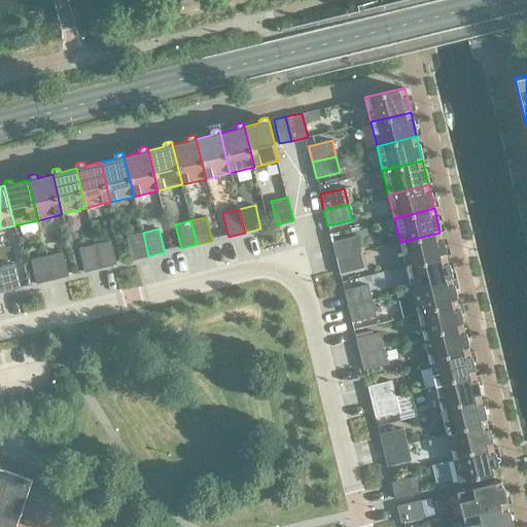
[(148,256),(143,233),(127,237),(133,260),(148,256)]
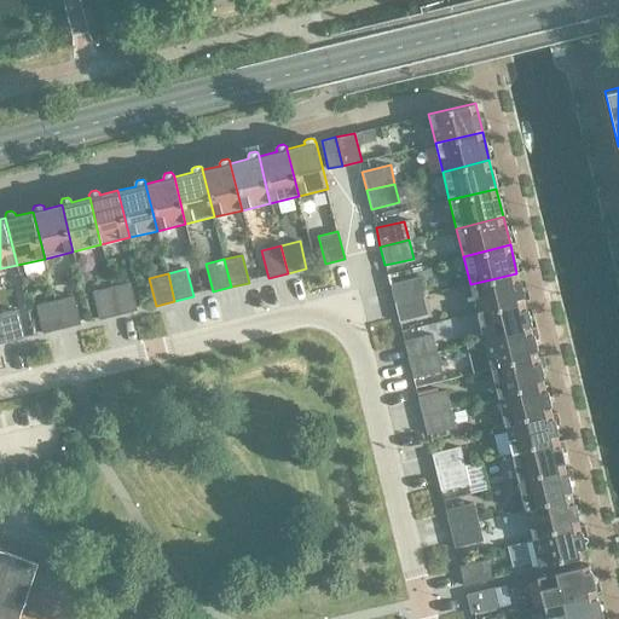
[(524,301),(516,273),(470,284),(476,313),(524,301)]
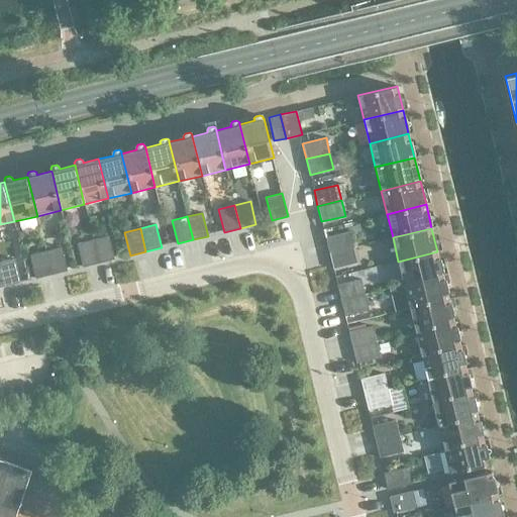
[(349,231),(325,237),(329,253),(352,247),(349,231)]
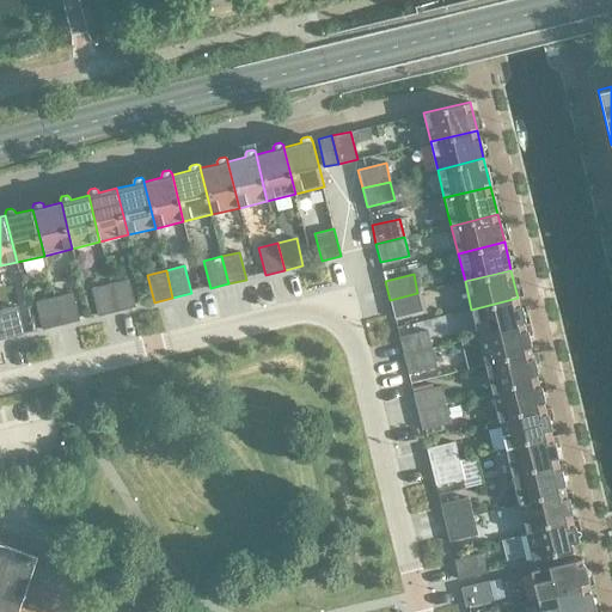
[(129,280),(110,283),(117,311),(135,306),(129,280)]
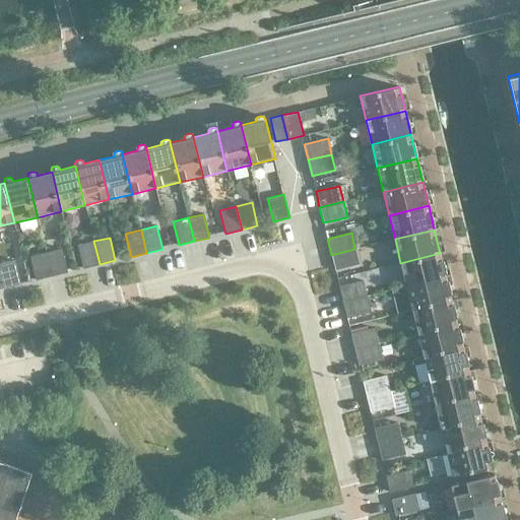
[(100,264),(93,241),(78,245),(83,268),(100,264)]
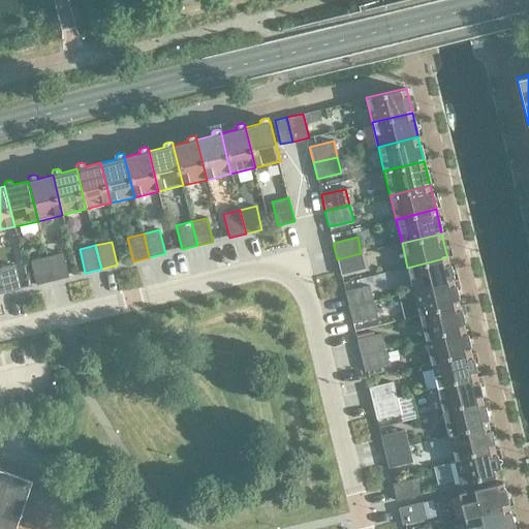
[(63,253),(47,257),(53,281),(69,277),(63,253)]
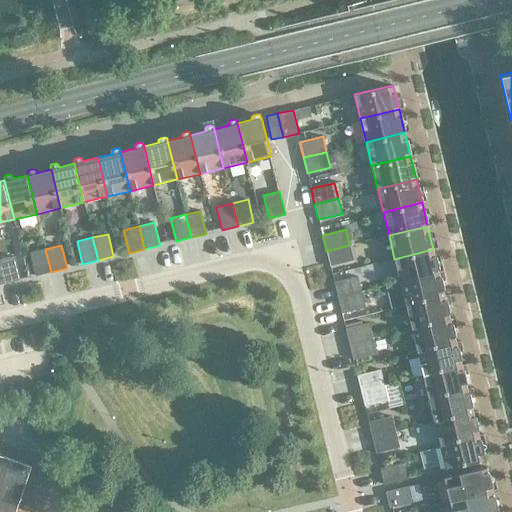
[(353,260),(349,245),(326,251),(330,266),(353,260)]
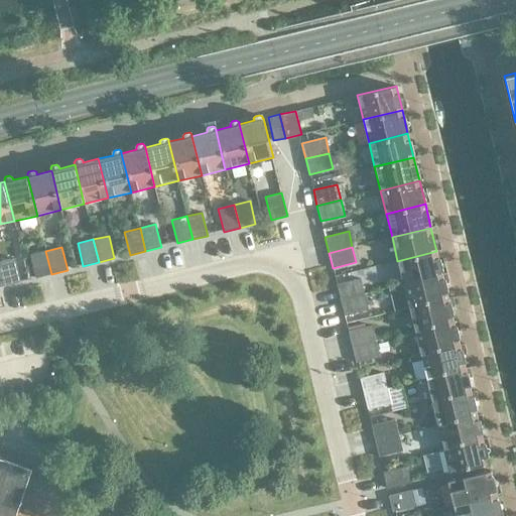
[(51,274),(45,251),(30,254),(36,278),(51,274)]
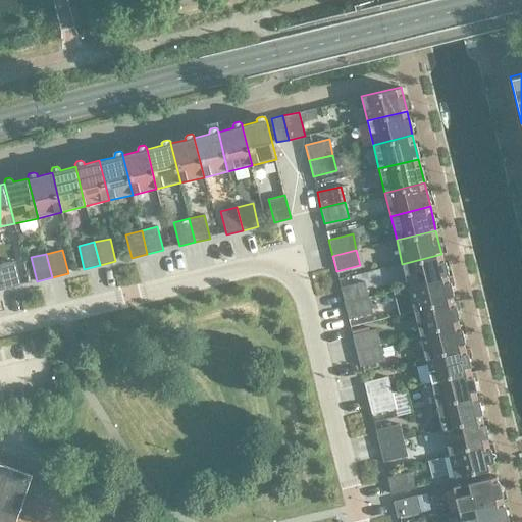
[(448,277),(441,254),(402,264),(408,288),(448,277)]
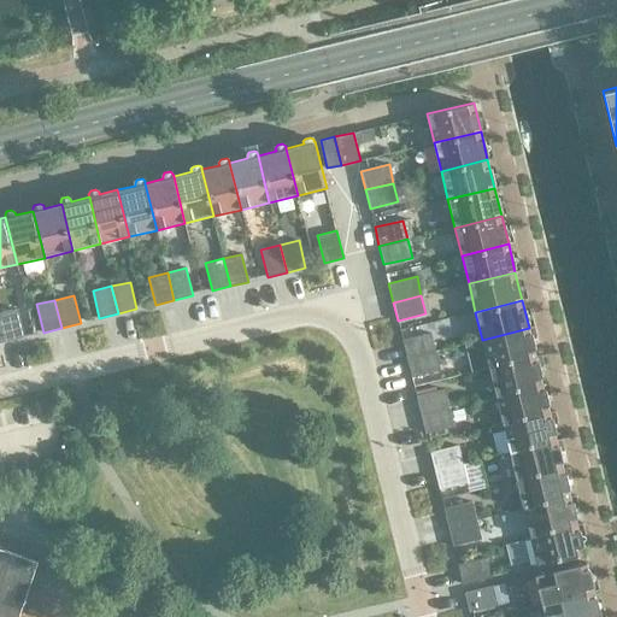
[(18,309),(0,312),(0,318),(5,341),(24,336),(18,309)]
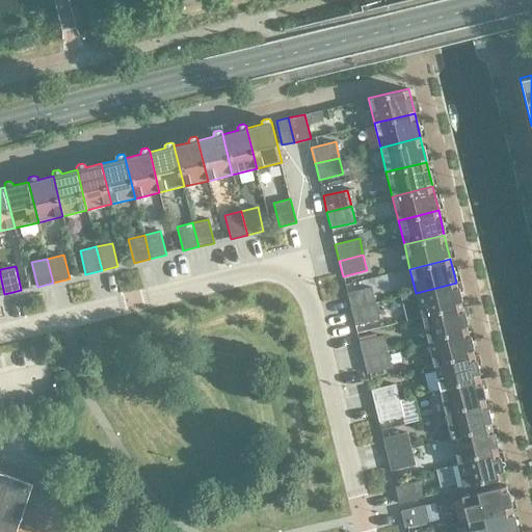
[(462,308),(456,283),(416,293),(422,318),(462,308)]
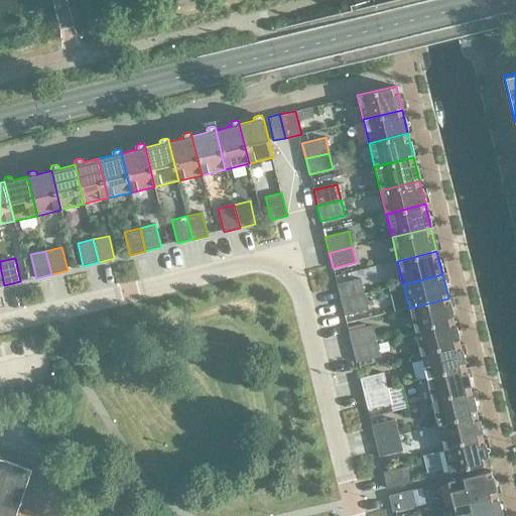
[(360,278),(337,284),(341,299),(364,294),(360,278)]
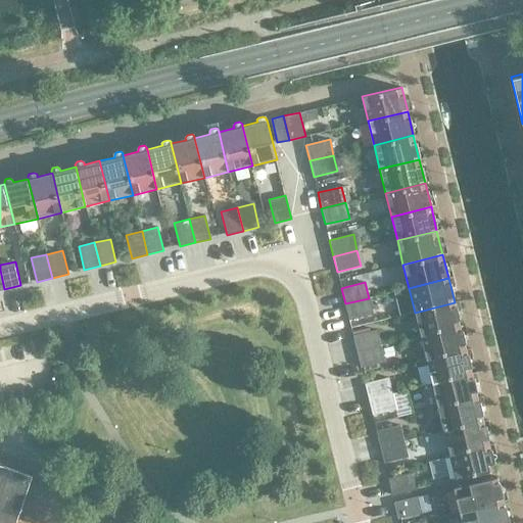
[(373,314),(369,298),(345,303),(348,320),(373,314)]
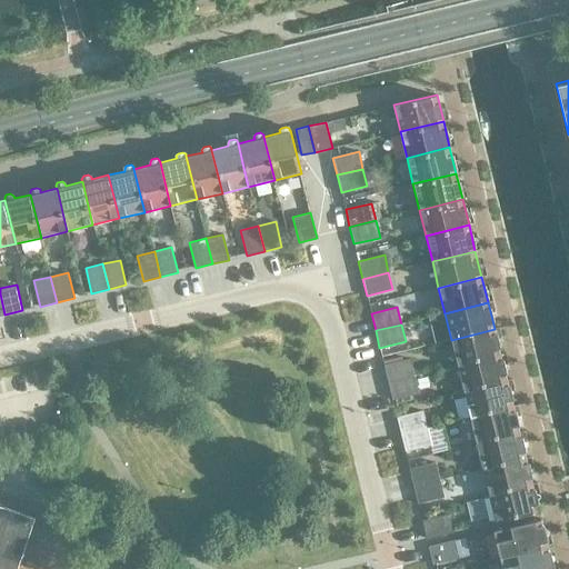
[(500,355),(495,329),(451,340),(458,366),(500,355)]
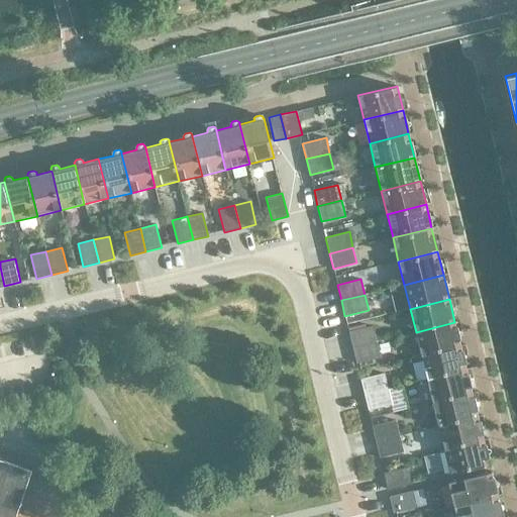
[(460,345),(454,322),(416,332),(421,355),(460,345)]
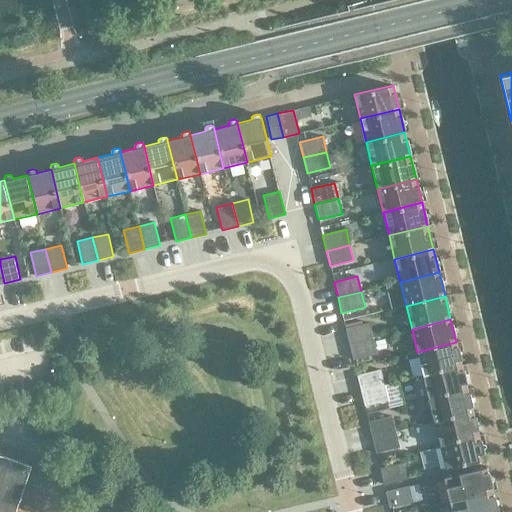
[(369,323),(348,328),(345,329),(349,344),(372,338),(369,323)]
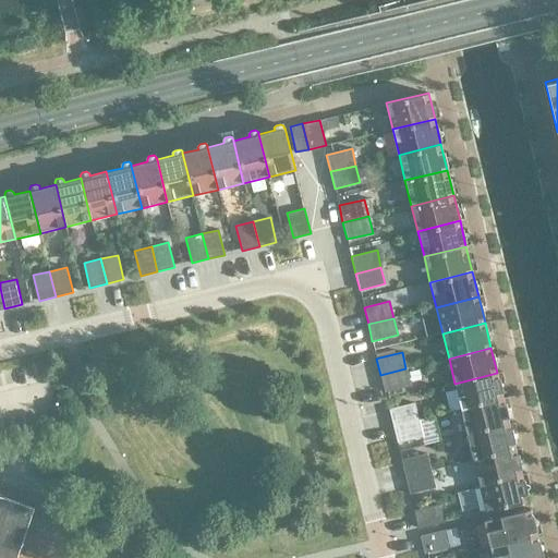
[(410,386),(405,368),(380,375),(385,392),(410,386)]
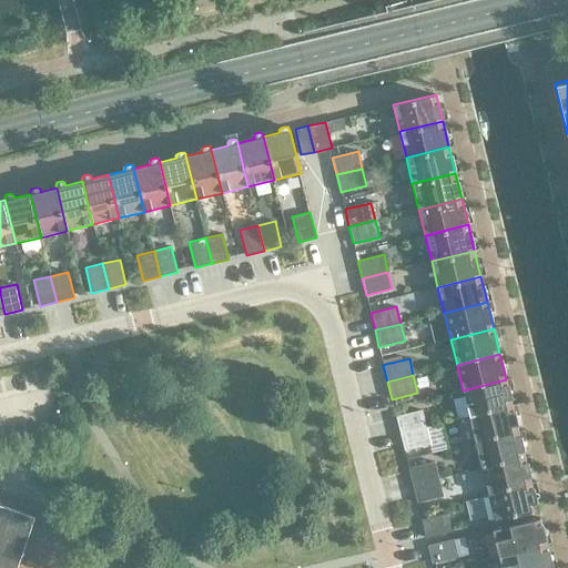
[(513,406),(506,379),(463,391),(469,417),(513,406)]
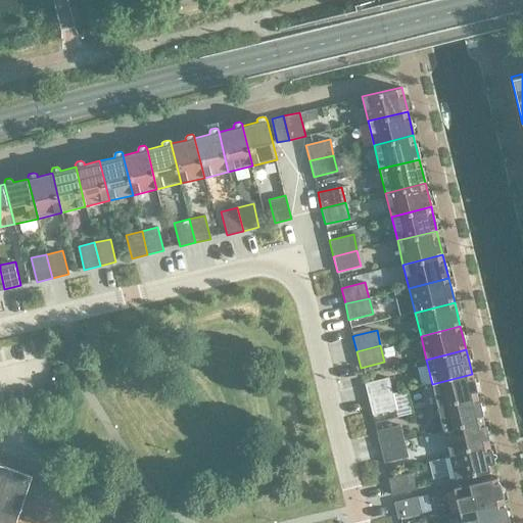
[(477,397),(472,374),(432,384),(438,408),(477,397)]
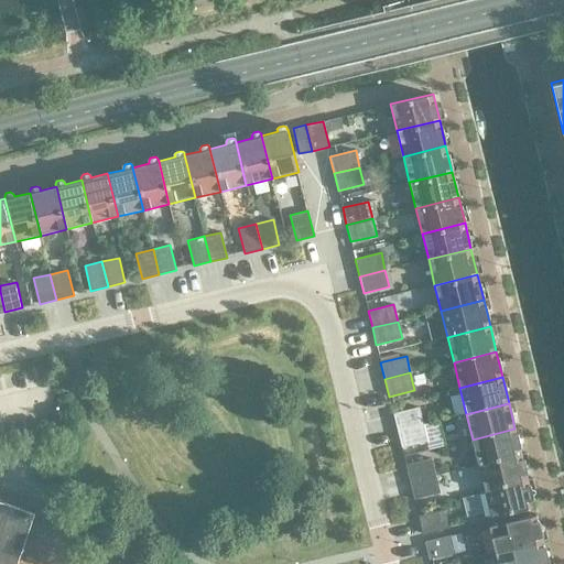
[(419,408),(397,413),(393,414),(398,431),(423,425),(419,408)]
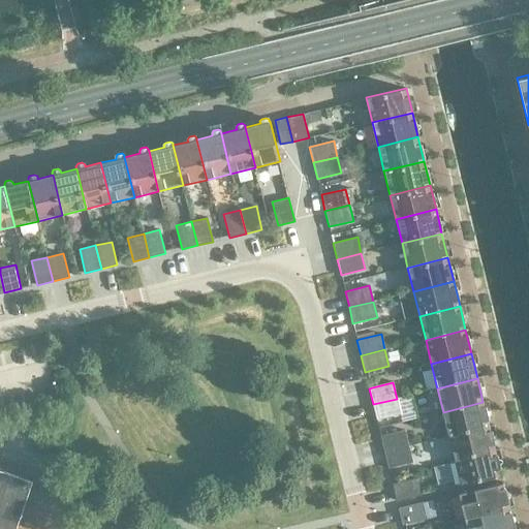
[(401,414),(397,399),(373,404),(376,421),(401,414)]
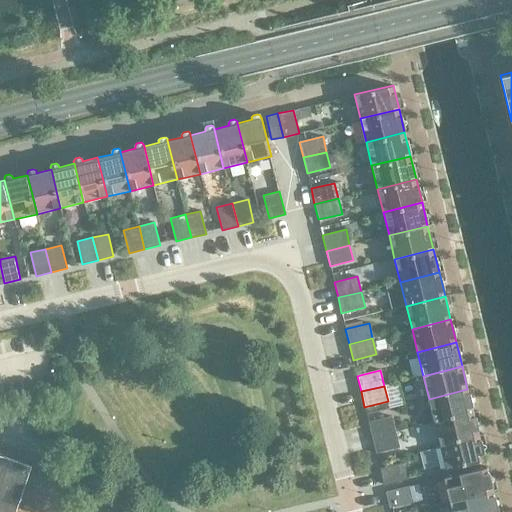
[(473,412),(467,389),(429,399),(434,422),(473,412)]
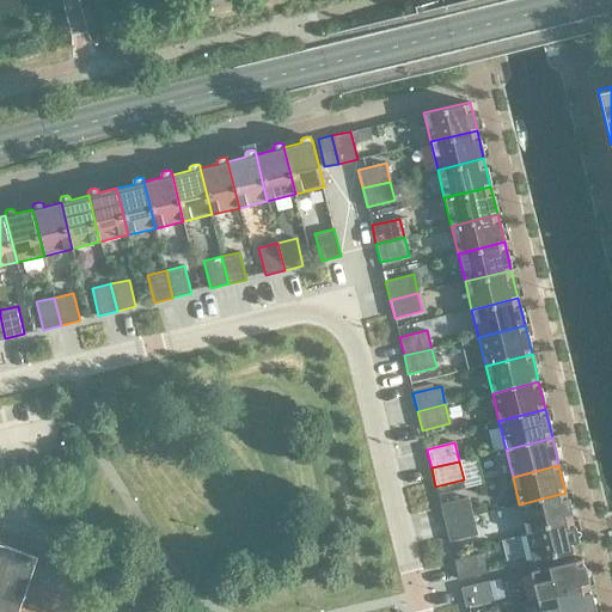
[(573,521),(565,493),(519,505),(526,532),(573,521)]
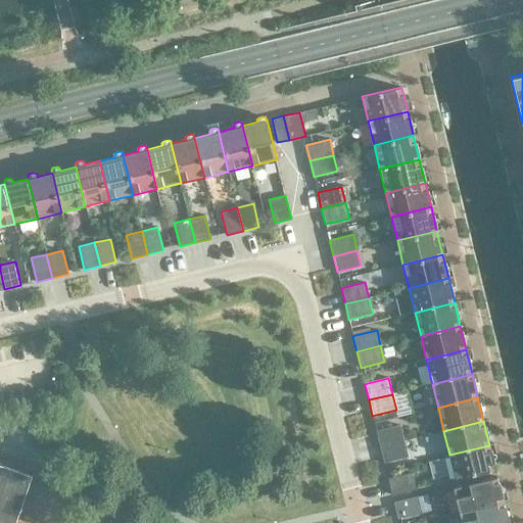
[(400,425),(378,431),(376,431),(380,446),(403,441),(400,425)]
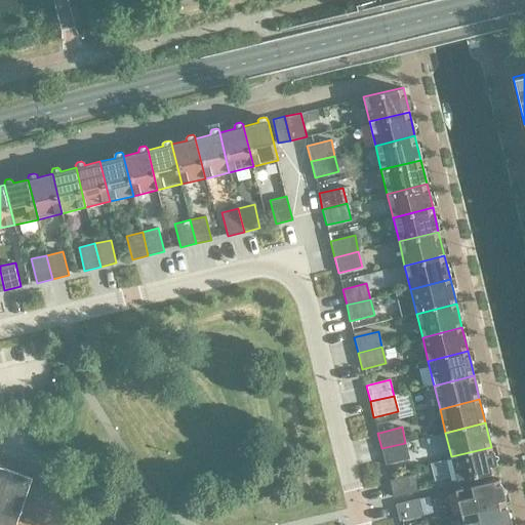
[(409,458),(405,443),(381,448),(386,465),(409,458)]
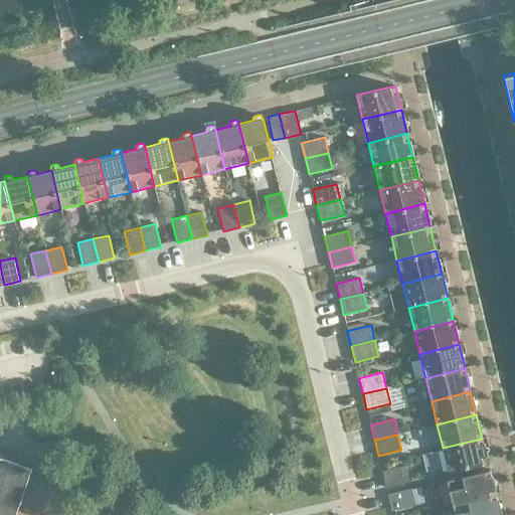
[(488,463),(482,439),(443,448),(437,450),(443,474),(488,463)]
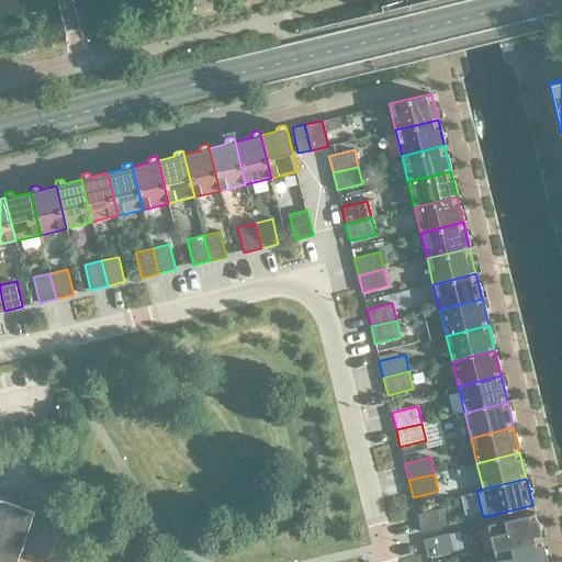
[(0,561),(17,561),(34,512),(0,499),(0,561)]
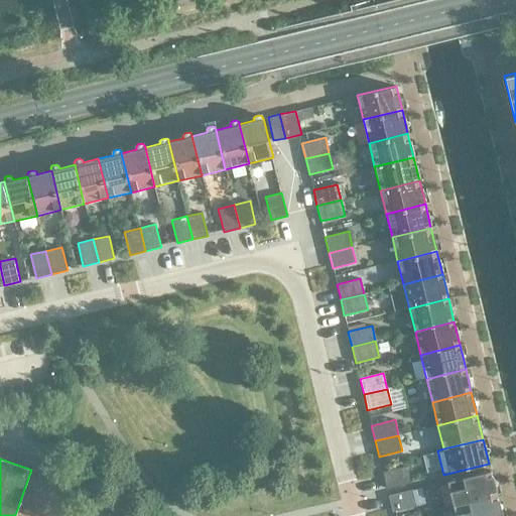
[(406,467),(385,472),(383,473),(386,488),(410,483),(406,467)]
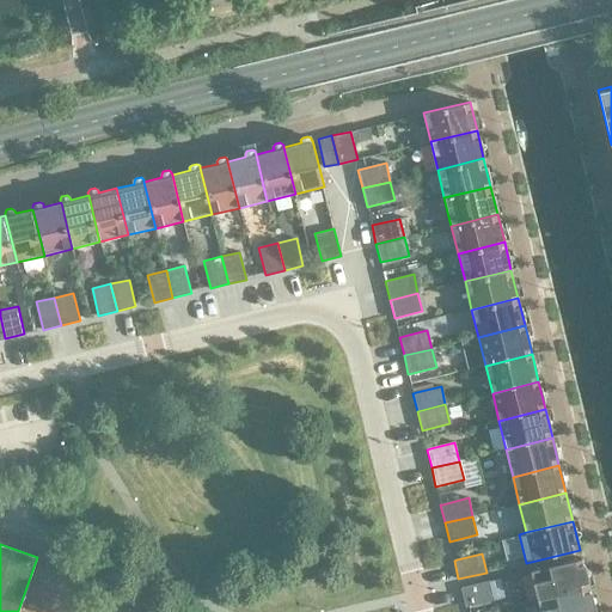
[(588,587),(581,558),(531,570),(538,599),(588,587)]
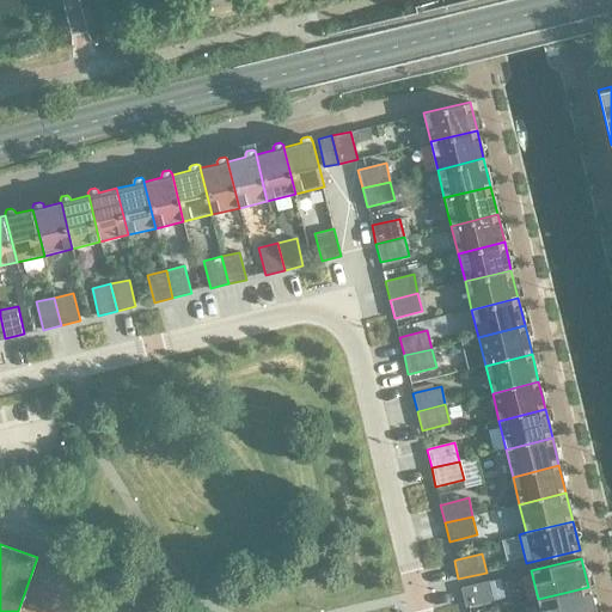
[(494,600),(488,581),(460,587),(465,607),(494,600)]
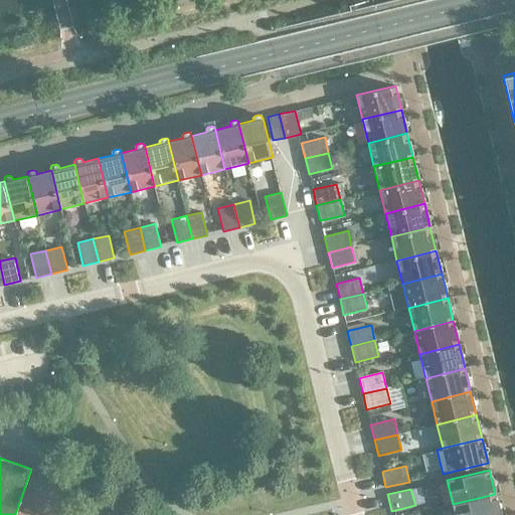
[(500,514),(495,494),(453,504),(455,514),(500,514)]
